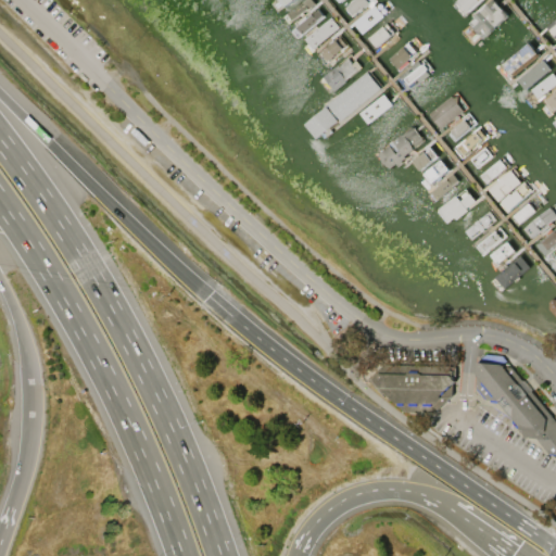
[(303,0),(312,0),(315,3),(292,21),(287,13),(303,0)]
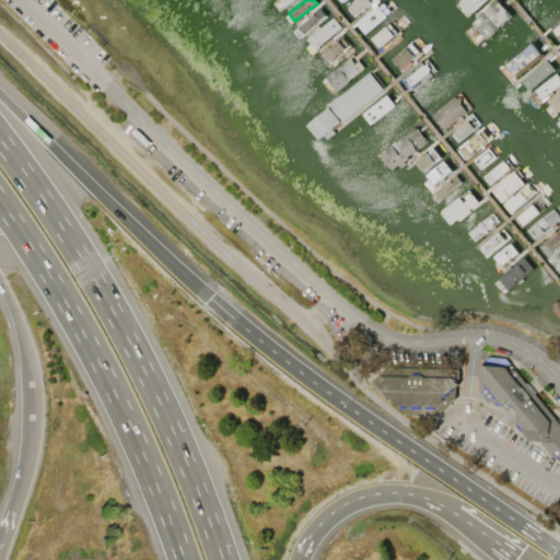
[(356,0),(374,0),(375,1),(357,15),(349,6),(356,0)]
